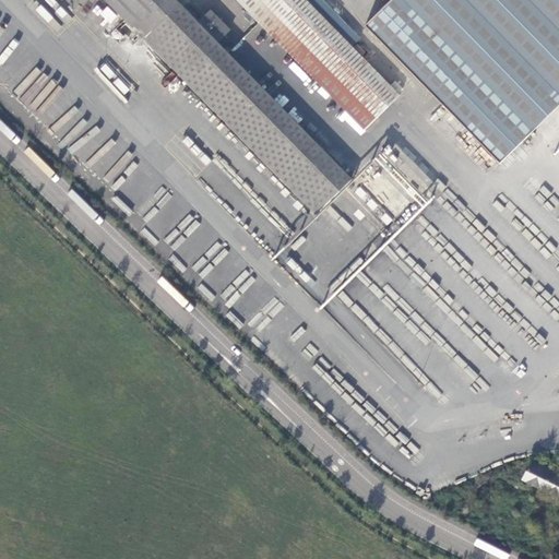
[(107,0),(317,215),(352,180),(218,43),(229,31),(211,12),(199,23),(179,3),(182,0),(107,0)]
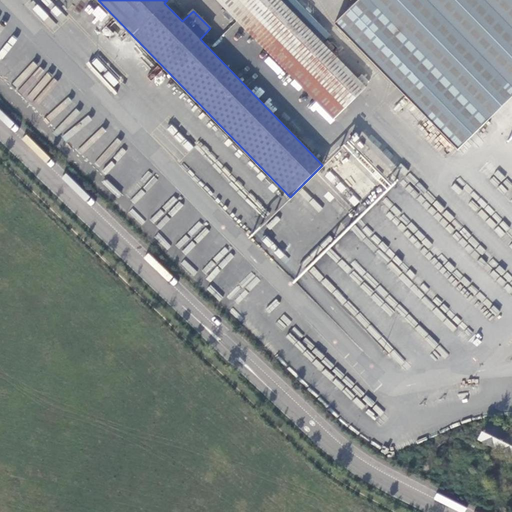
[(339,45),(330,36),(322,43),(280,0),(218,0),(334,119),(365,88),(331,53),(339,45)]
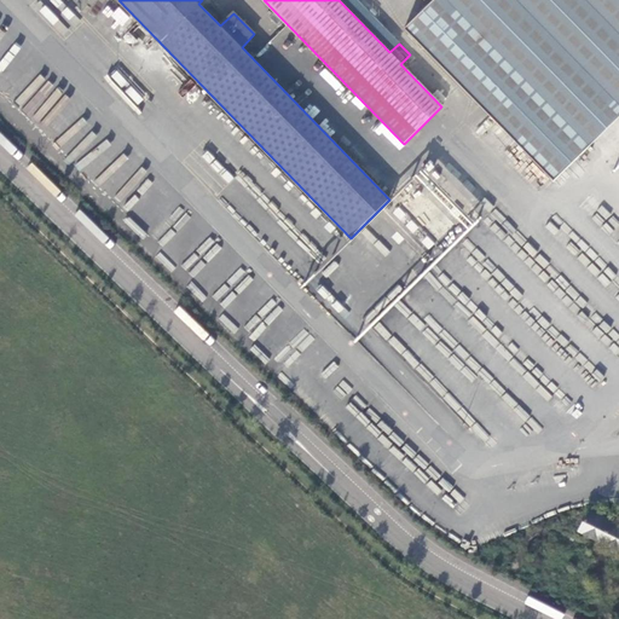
[(339,0),(389,52),(399,44),(357,0),(339,0)]
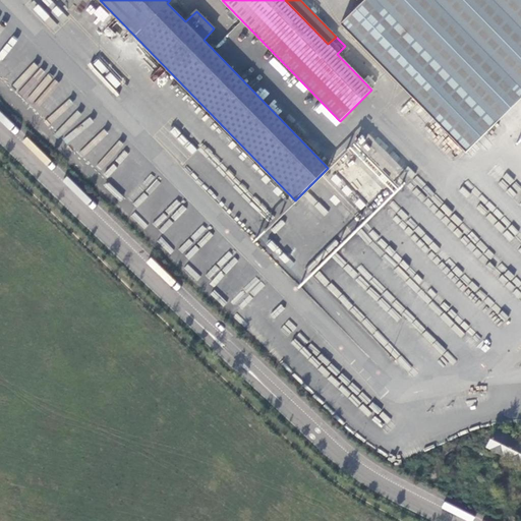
[(466,151),(520,97),(520,0),(363,0),(342,22),(466,151)]
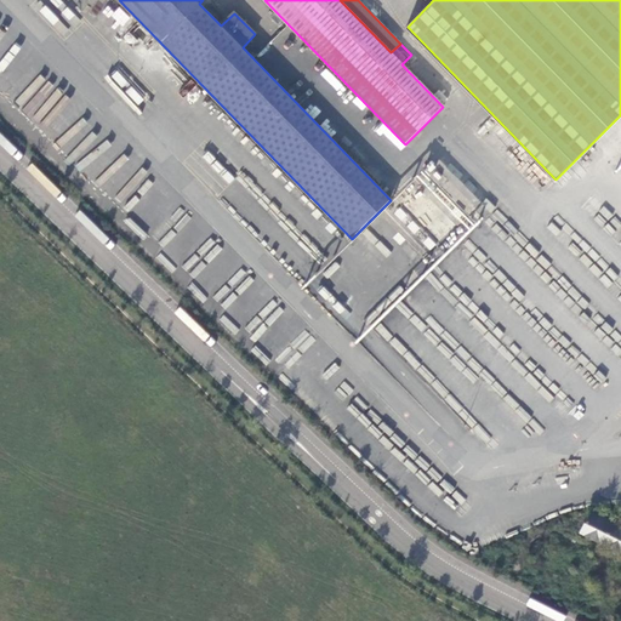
[(129,32),(123,36),(131,46),(137,40),(129,32)]
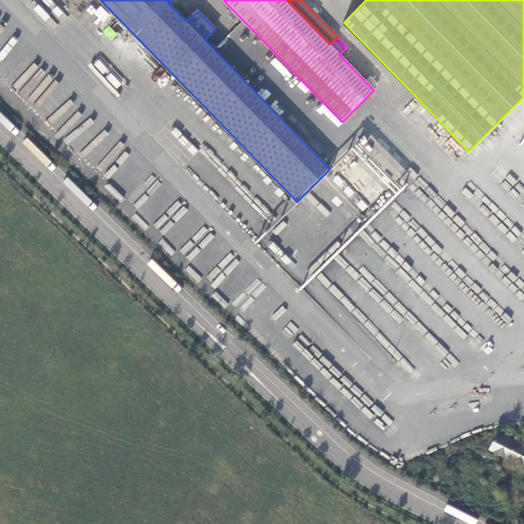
[(264,88),(258,94),(265,100),(270,94),(264,88)]
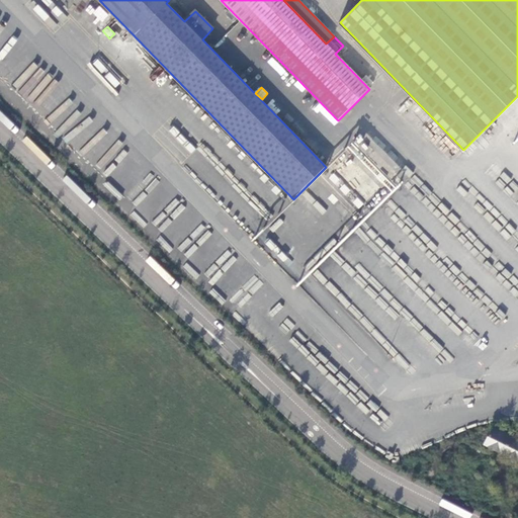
[(400,178),(357,139),(330,169),(372,207),(400,178)]
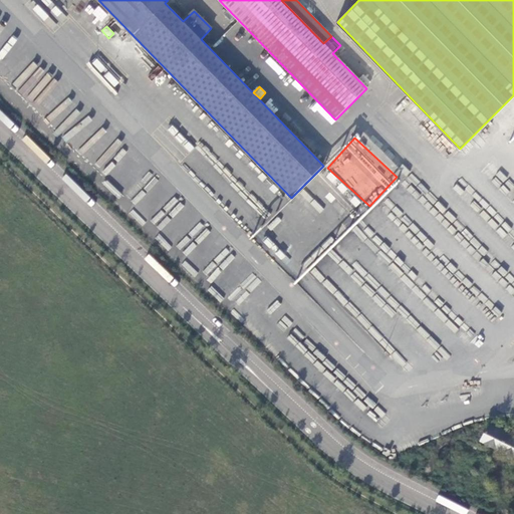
[(304,190),(300,194),(319,213),(323,209),(304,190)]
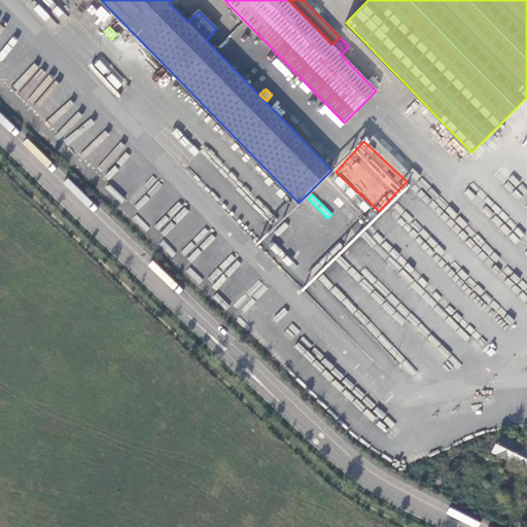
[(494,452),(512,460),(521,442),(518,440),(516,441),(501,434),(494,452)]
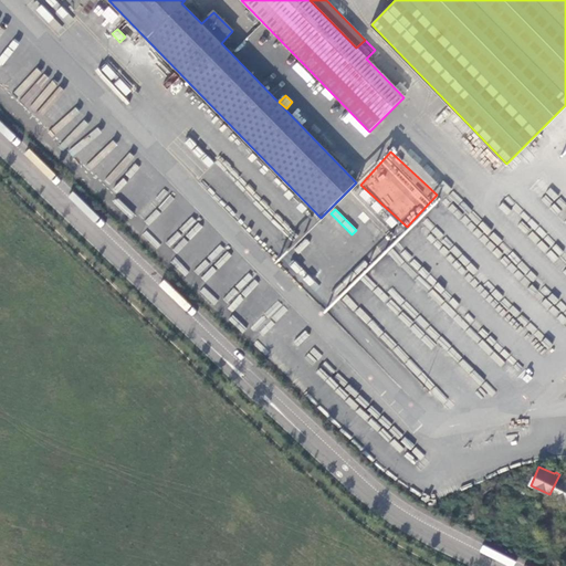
[(559,474),(549,494),(565,503),(565,480),(565,477),(559,474)]
